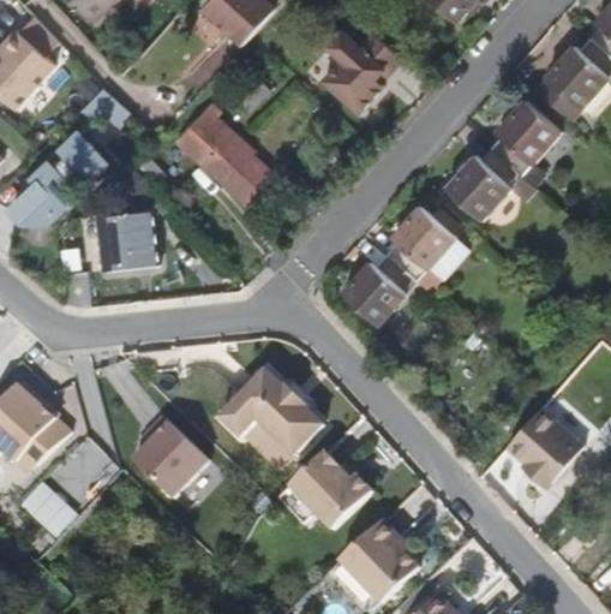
[(70,0),(90,22),(114,0),(70,0)]
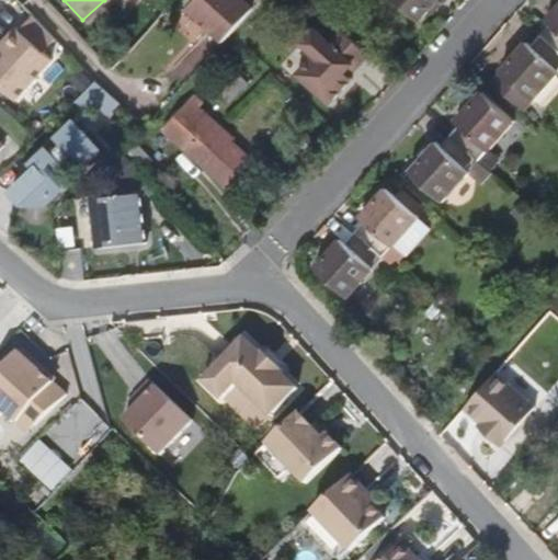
[(230,34),(251,11),(238,0),(195,0),(184,14),(219,45),(230,34)]
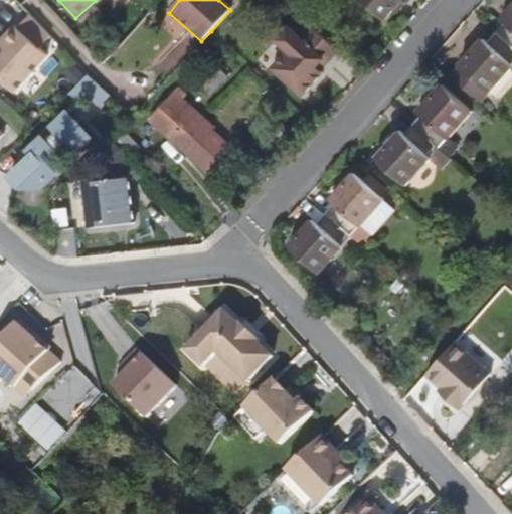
[(362,0),(383,19),(399,0),(362,0)]
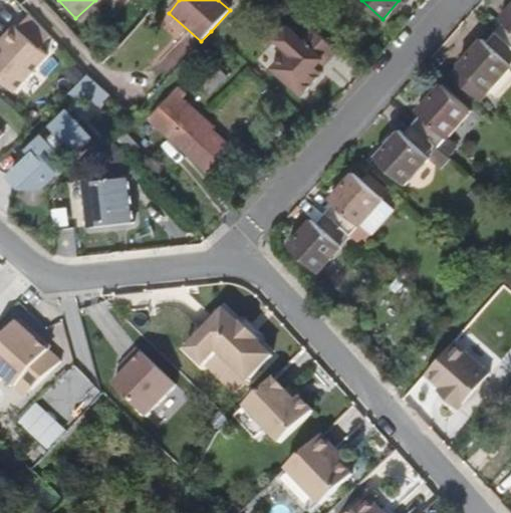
[(458,65),(450,74),(479,100),(510,66),(510,64),(510,2),(498,17),(502,21),(484,41),(479,38),(456,63),(458,65)]
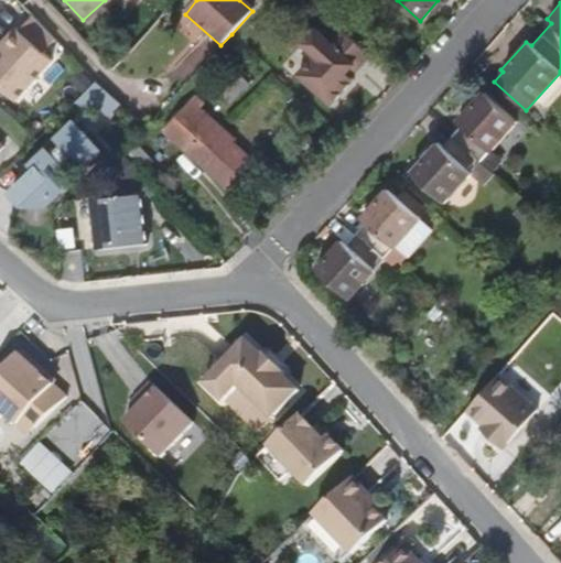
[(0,91),(11,103),(50,61),(14,29),(0,44),(0,46),(2,49),(0,51),(0,91)]
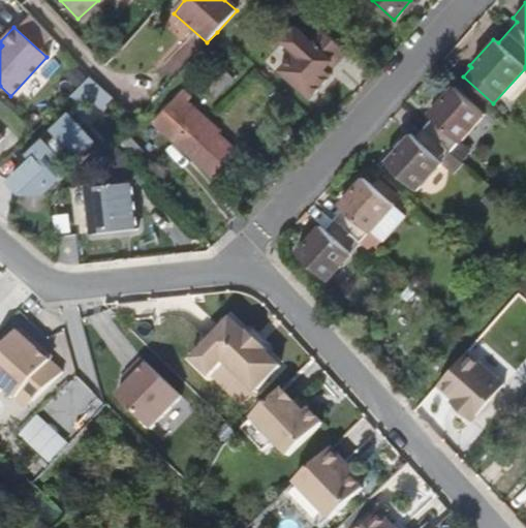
[(334,65),(346,53),(318,27),(307,38),(295,27),(282,41),(294,53),(277,70),(307,99),(329,75),(322,70),(330,62),(334,65)]
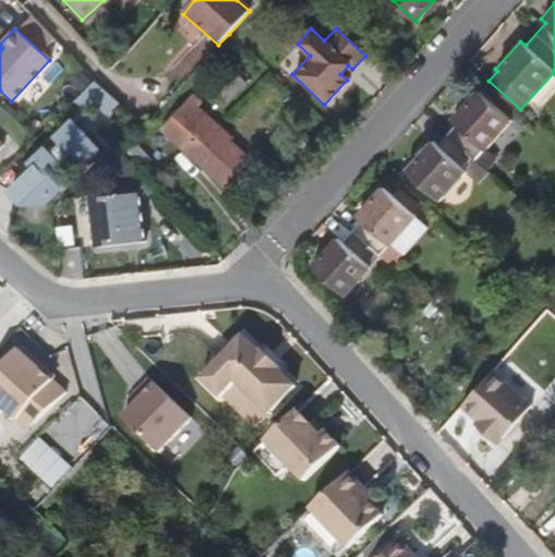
[(88,106),(101,93),(91,83),(69,105),(80,114),(88,106)]
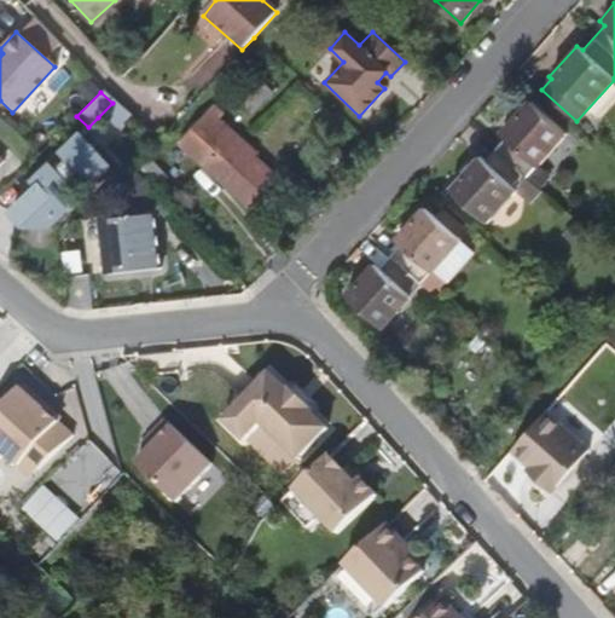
[(450,189),(486,221),(515,191),(526,179),(537,189),(547,175),(537,166),(566,134),(528,100),(499,133),(504,137),(483,160),(477,156),(450,189)]
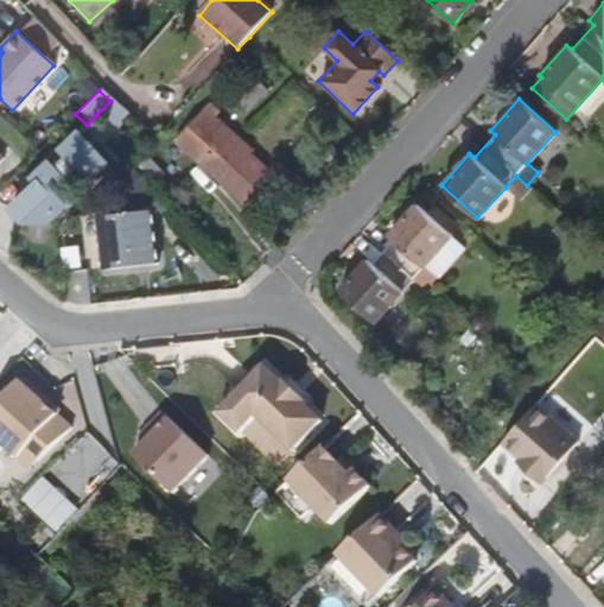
[(110,128),(125,114),(110,101),(96,115),(110,128)]
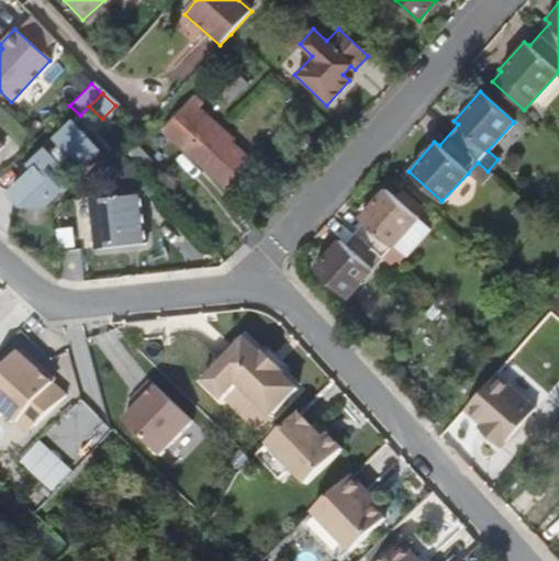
[(164,130),(217,180),(241,155),(230,144),(233,141),(198,109),(202,104),(198,100),(193,104),(188,101),(164,130)]
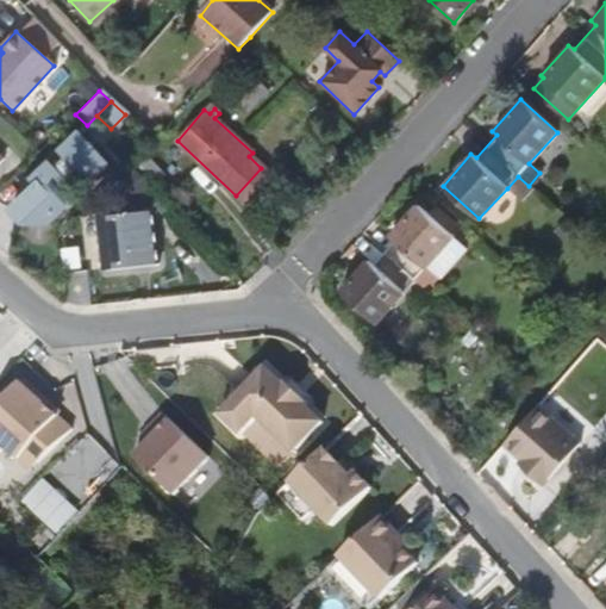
[(48,223),(76,198),(67,188),(81,176),(86,181),(104,167),(76,137),(58,154),(62,159),(50,171),(45,167),(29,181),(33,186),(6,212),(20,224),(48,225),(48,223)]
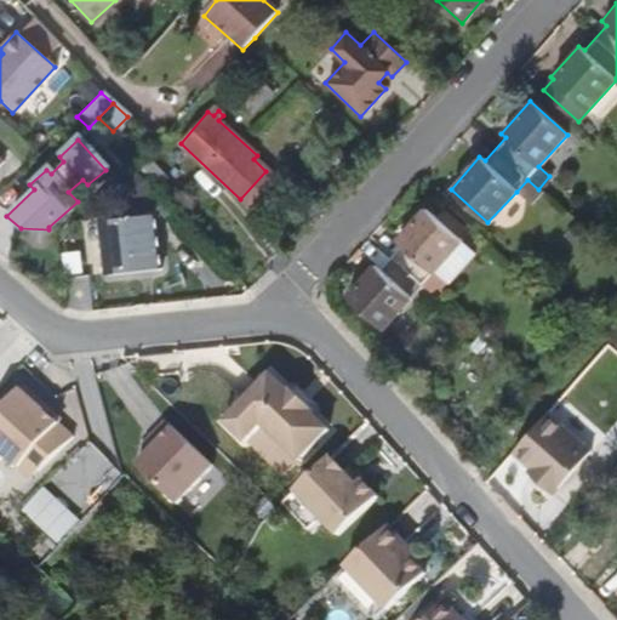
[(527,180),(516,192),(532,206),(543,193),(538,189),(527,180)]
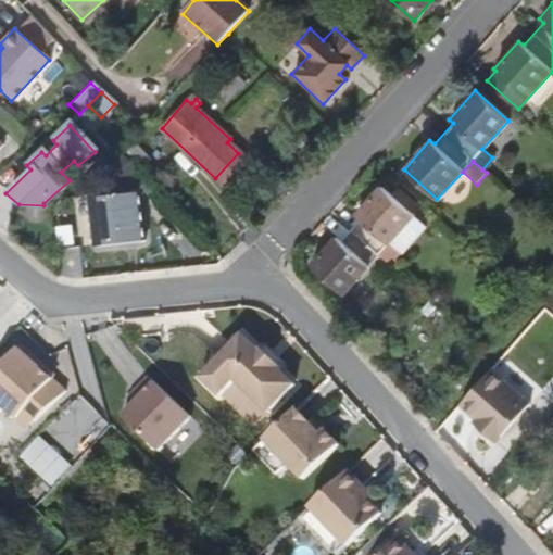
[(311,265),(343,295),(379,256),(389,244),(414,217),(381,187),(356,214),(360,217),(340,240),(336,237),(311,265)]
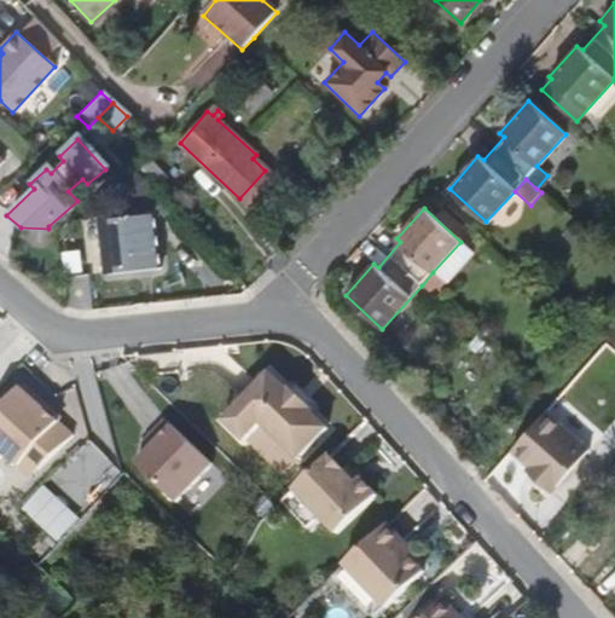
[(154,217),(99,221),(104,275),(158,270),(154,217)]
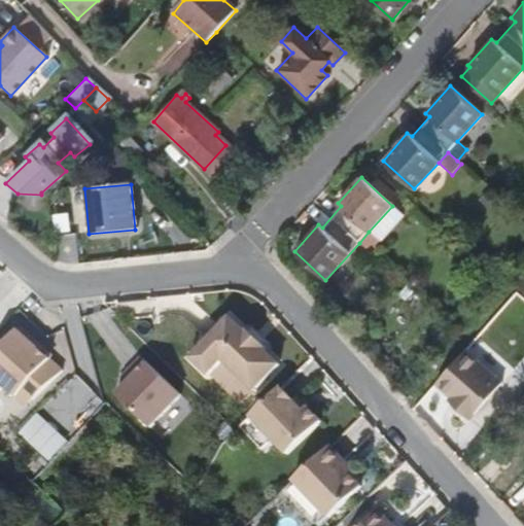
[(392,206),(369,232),(380,242),(404,216),(392,206)]
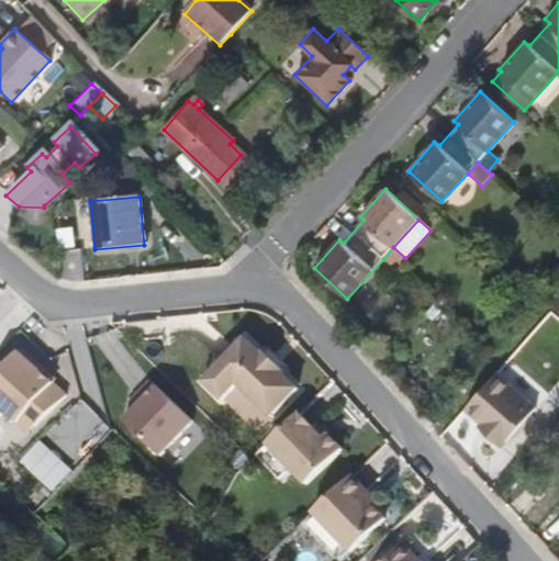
[(393,247),(383,259),(397,269),(405,258),(393,247)]
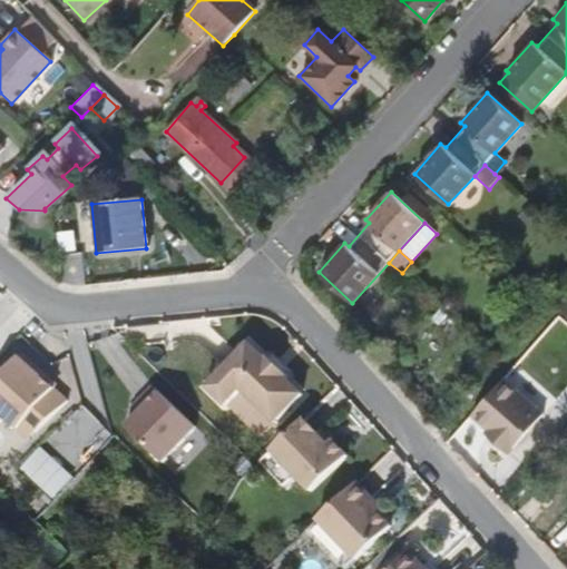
[(439,307),(440,308),(449,317),(457,310),(446,300),(439,307)]
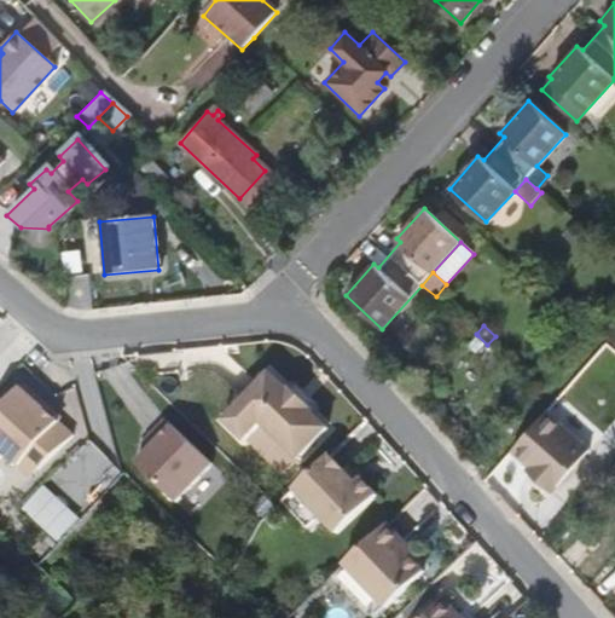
[(487,345),(477,335),(468,346),(477,356),(487,345)]
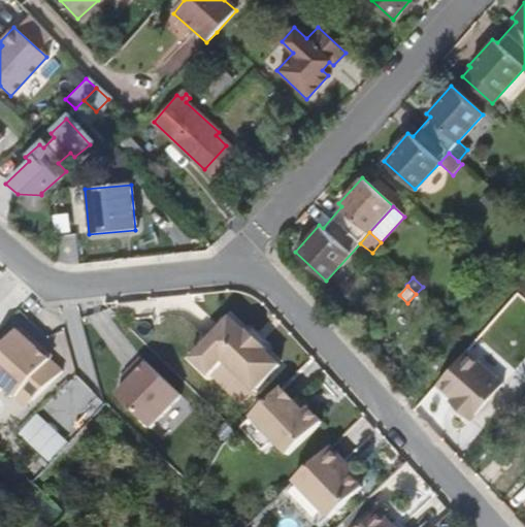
[(245,335),(228,320),(190,360),(206,377),(221,362),(253,393),(277,366),(262,352),(245,335)]
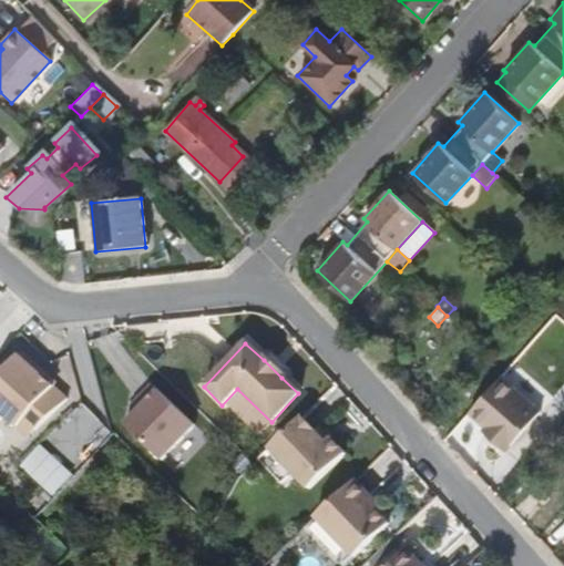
[(287,371),(269,354),(264,360),(282,378),(287,371)]
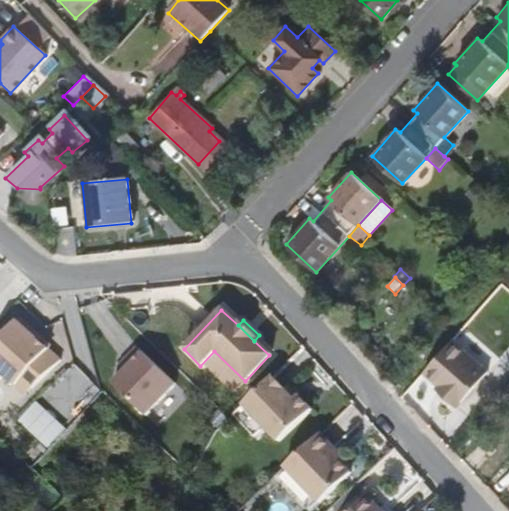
[(57,367),(26,335),(26,330),(18,322),(11,323),(0,336),(0,379),(11,391),(16,386),(27,396),(57,367)]
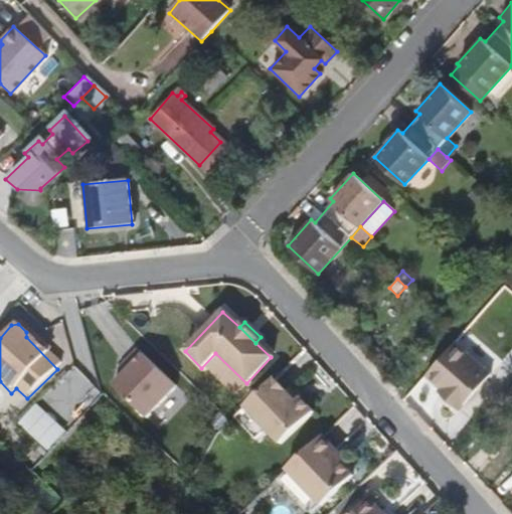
[(455,343),(427,375),(442,389),(451,396),(448,399),(460,410),(491,375),(455,343)]
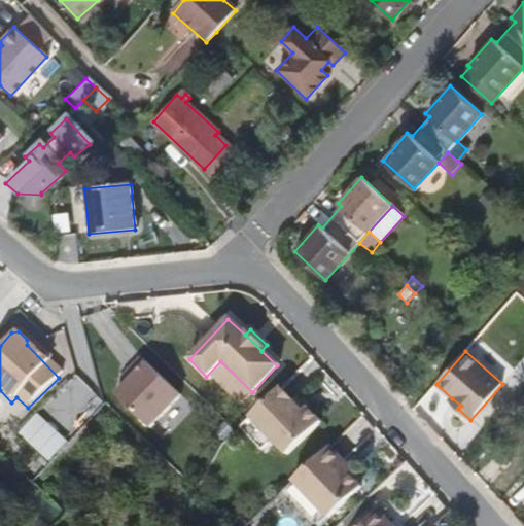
[(186,404),(140,359),(129,371),(133,374),(125,382),(113,395),(155,436),(186,404)]
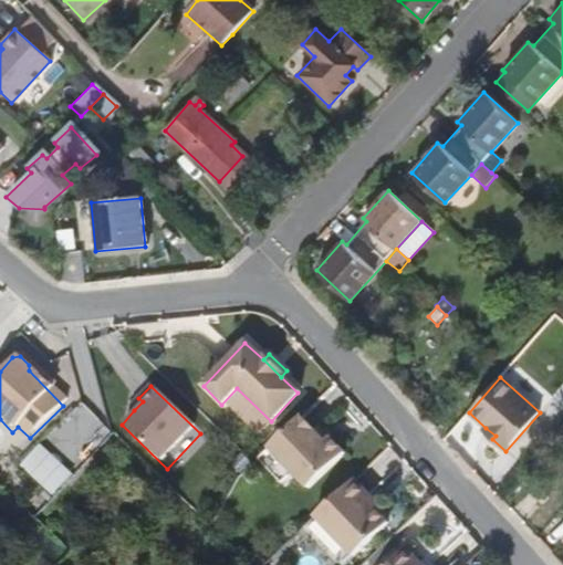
[(134,410),(143,401),(138,398),(129,407),(134,410)]
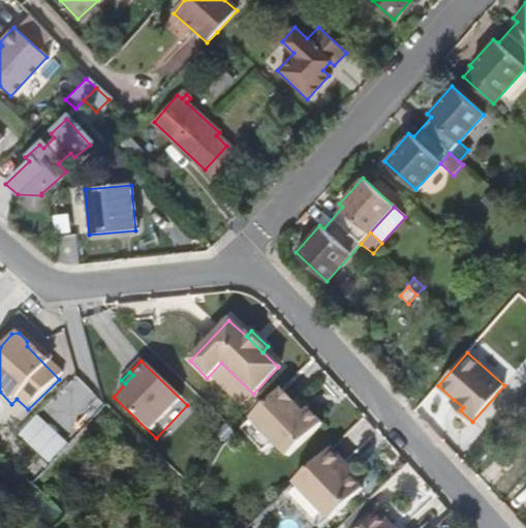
[(38,409),(64,437),(102,401),(75,373),(38,409)]
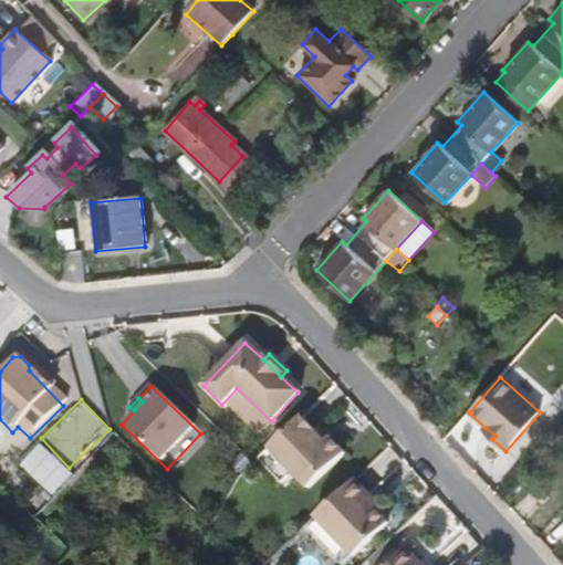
[(306,489),(343,454),(327,439),(323,442),(313,432),(300,418),(267,449),(306,489)]
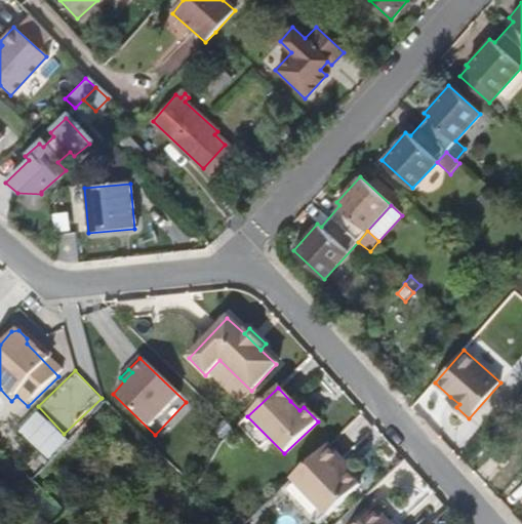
[(28,406),(16,396),(11,401),(22,412),(28,406)]
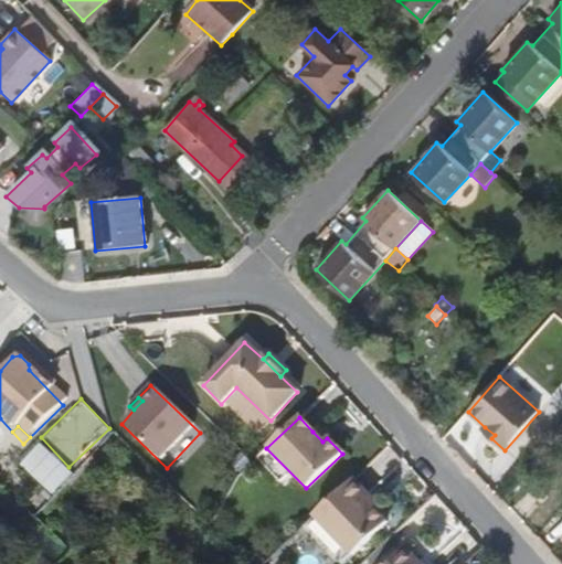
[(327,438),(317,426),(313,432),(322,442),(327,438)]
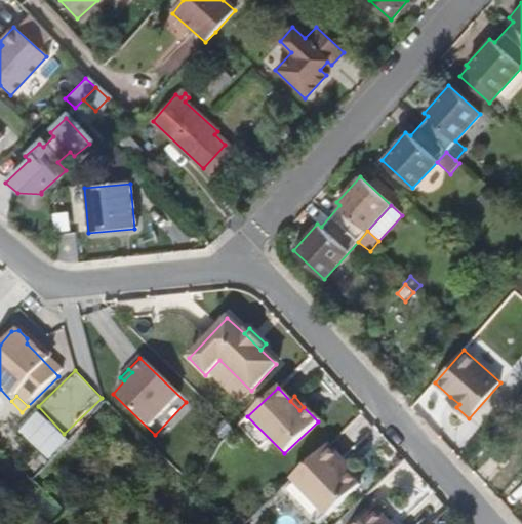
[(448,400),(456,407),(459,404),(450,397),(448,400)]
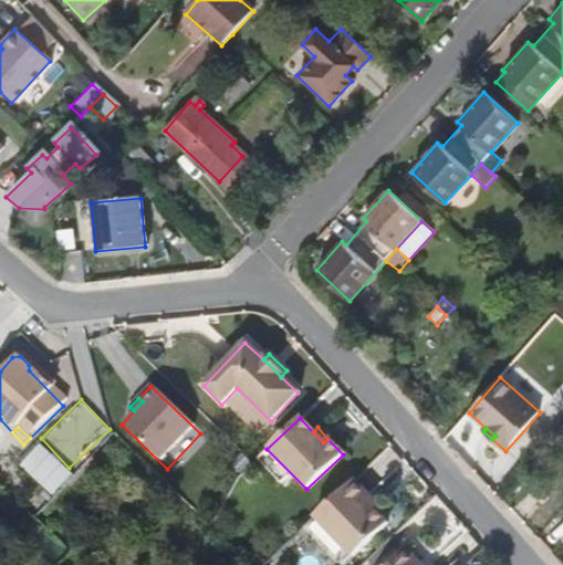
[(51,492),(71,470),(38,440),(19,462),(51,492)]
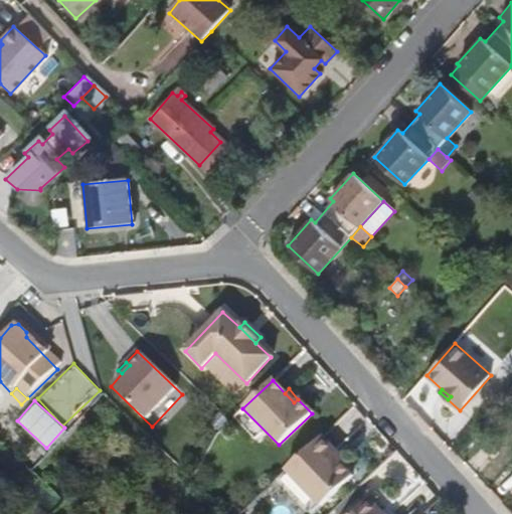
[(351,477),(330,456),(334,452),(320,438),(284,471),(319,507),(351,477)]
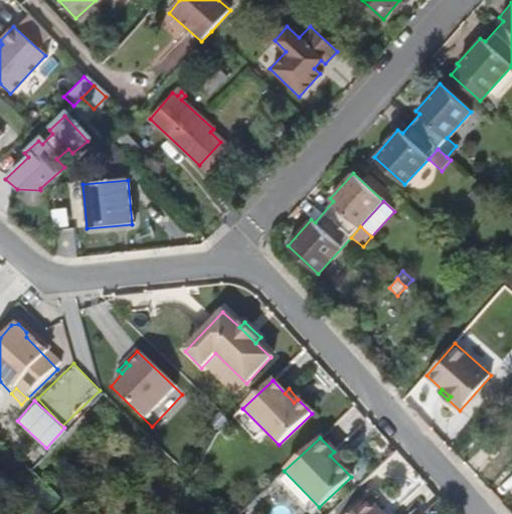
[(383,513),(369,498),(352,513),(383,513)]
